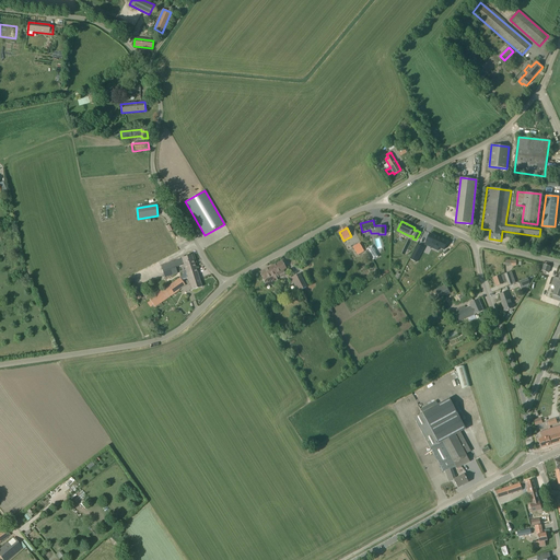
[(447,242),(430,233),(426,242),(433,245),(431,248),(438,251),(439,247),(444,249),(447,242)]
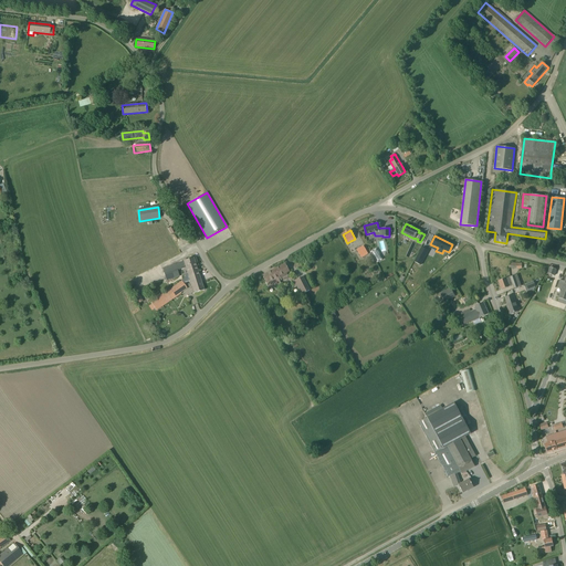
[(362,258),(368,253),(364,245),(356,250),(362,258)]
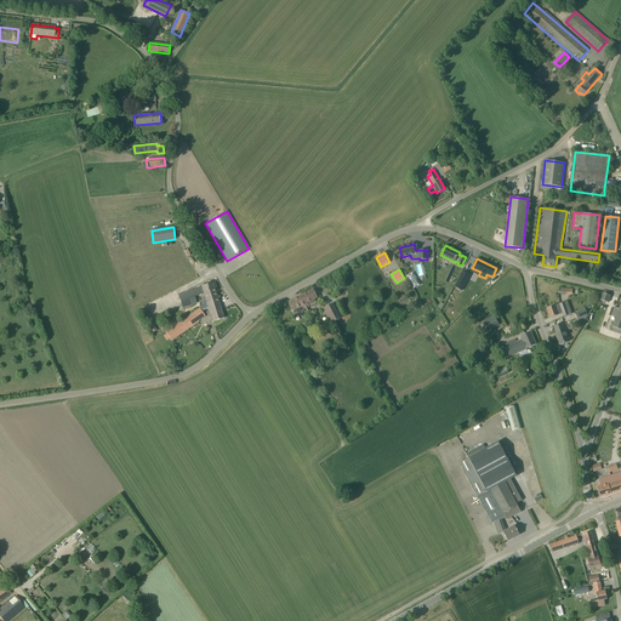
[(462,290),(471,274),(463,271),(455,286),(462,290)]
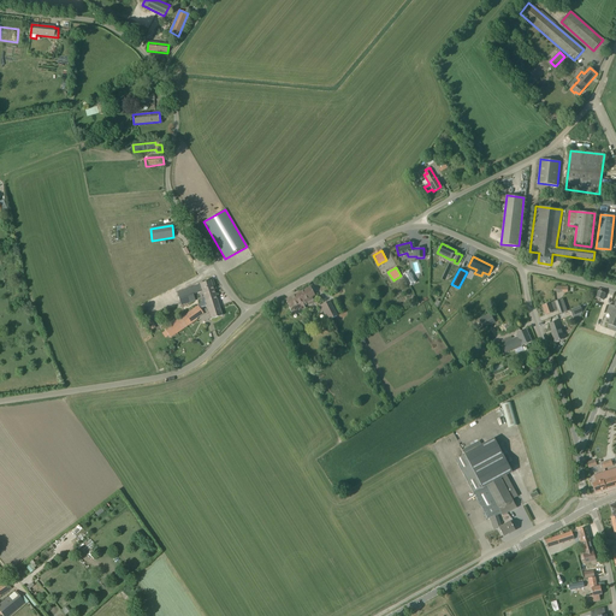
[(413,280),(408,272),(403,274),(408,283),(413,280)]
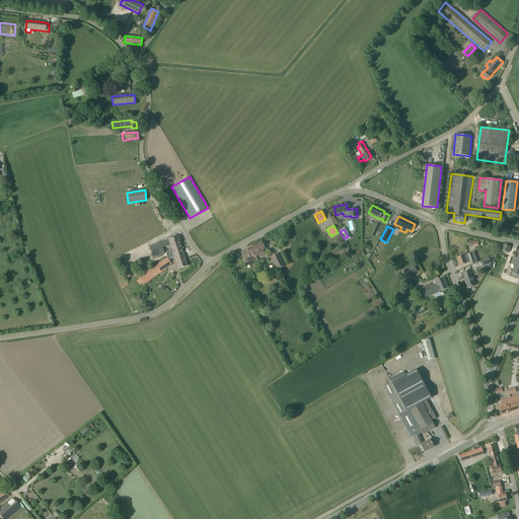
[(170,245),(172,250),(172,251),(181,248),(177,236),(168,239),(168,240),(149,246),(152,257),(164,253),(162,247),(170,245)]
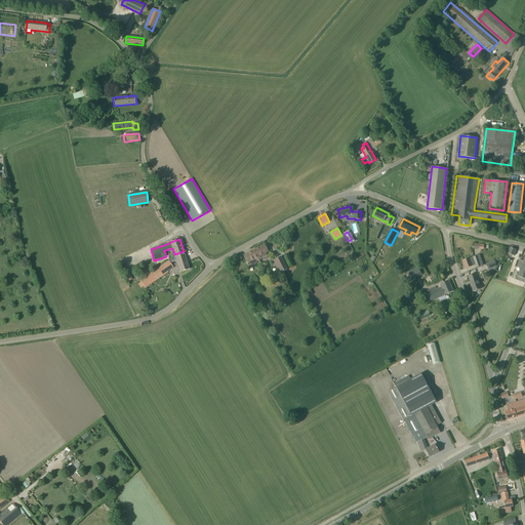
[(265,244),(243,255),(247,263),(249,265),(250,268),(260,263),(259,260),(268,256),(266,252),(269,251),(265,244)]
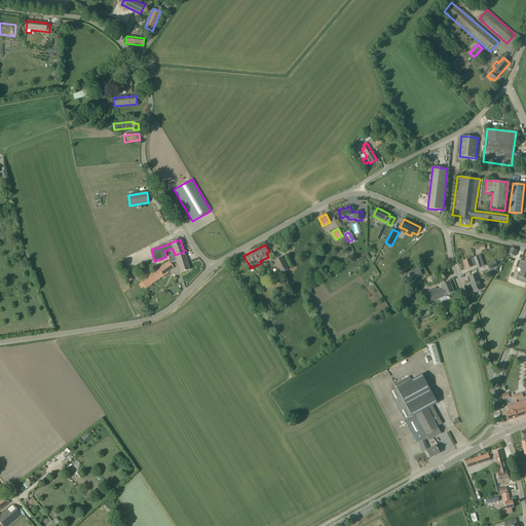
[(185,255),(184,252),(175,255),(175,254),(168,256),(171,262),(171,263),(177,261),(180,272),(189,269),(185,255)]
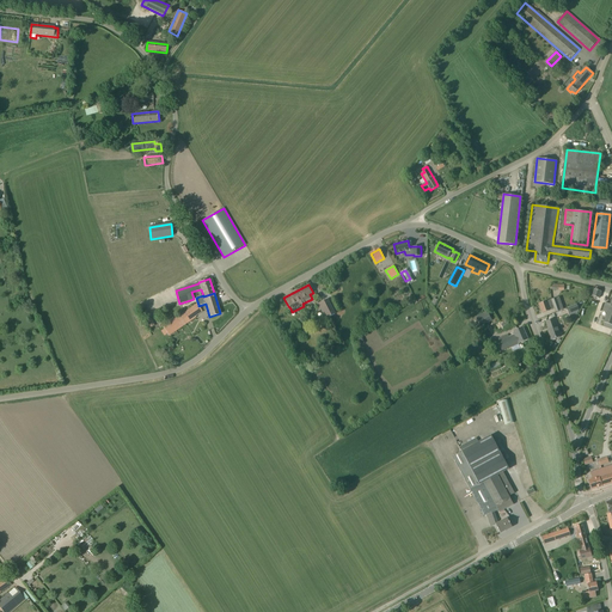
[(556,312),(563,310),(560,297),(539,304),(543,313),(555,308),(556,312)]
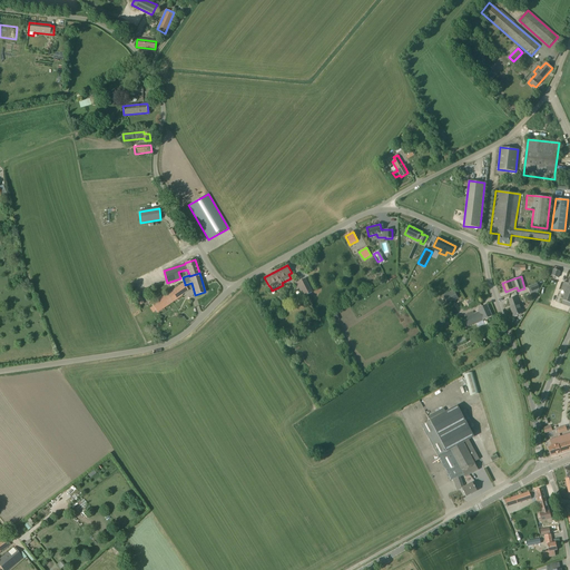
[(312,293),(307,284),(305,278),(297,283),(304,297),(312,293)]
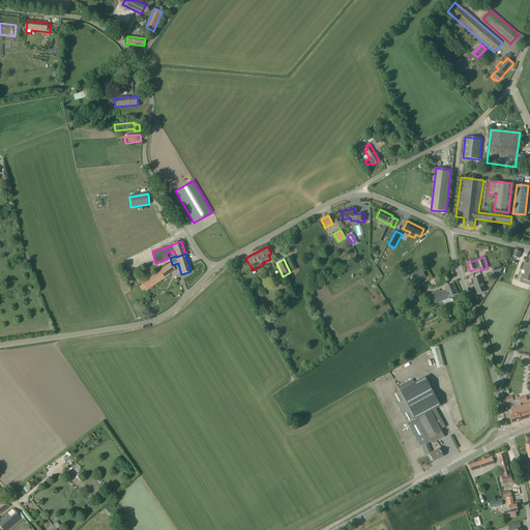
[(172,264),(170,263),(128,293),(133,299),(175,270),(172,265),(172,264)]
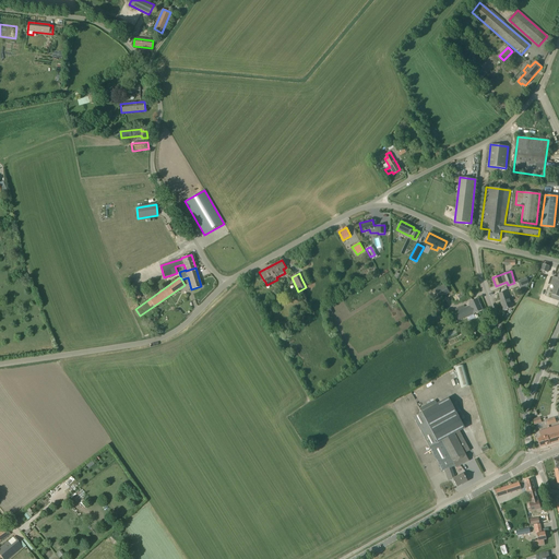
[(137,299),(141,298),(133,283),(130,285),(137,299)]
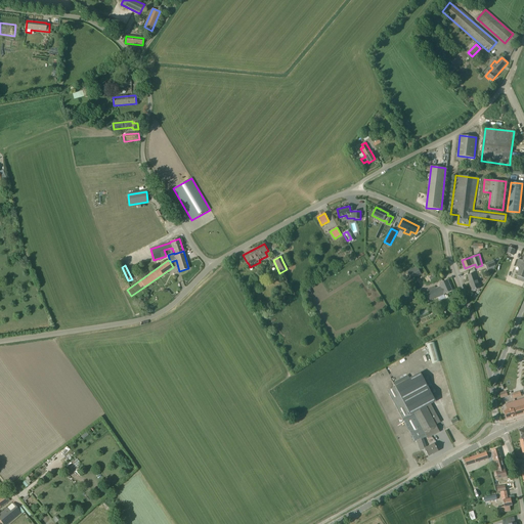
[(418,275),(421,273),(417,266),(407,272),(411,279),(415,277),(415,276),(417,275),(418,275)]
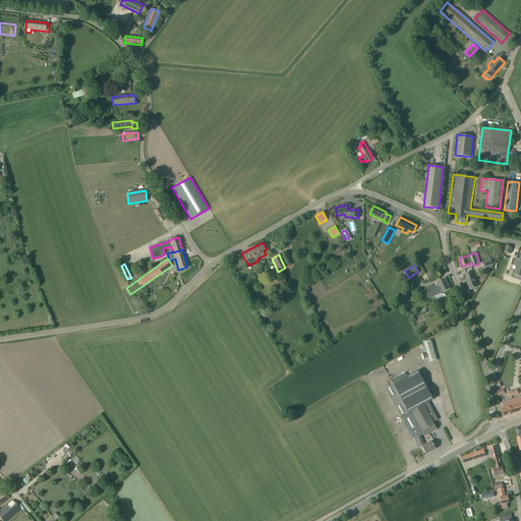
[(438,284),(432,286),(432,285),(420,290),(424,300),(442,292),(442,293),(450,289),(445,279),(437,282),(438,284)]
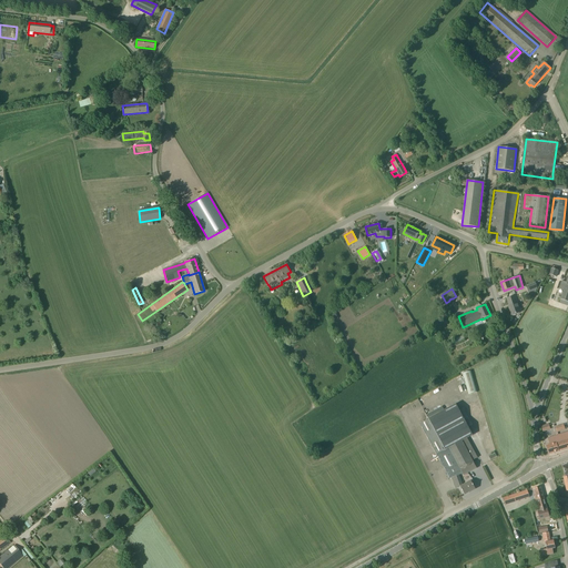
[(516,304),(509,306),(511,315),(520,312),(519,307),(517,308),(516,304)]
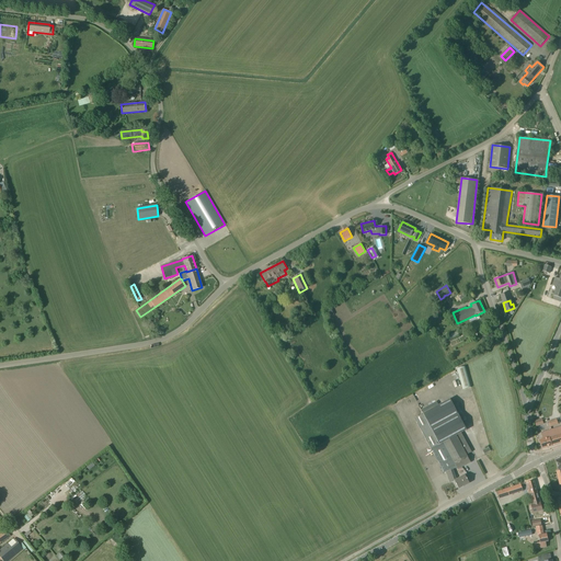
[(457,368),(462,390),(471,388),(466,366),(457,368)]
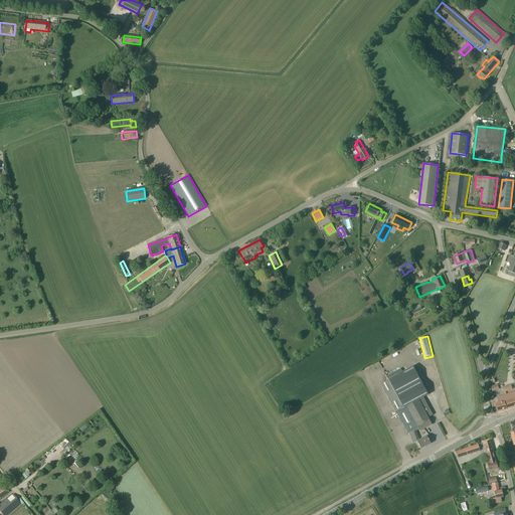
[(386,376),(387,377),(382,380),(383,382),(380,384),(407,435),(409,434),(414,432),(419,430),(420,431),(433,424),(428,417),(434,414),(423,397),(428,394),(413,366),(402,372),(401,368),(386,376)]
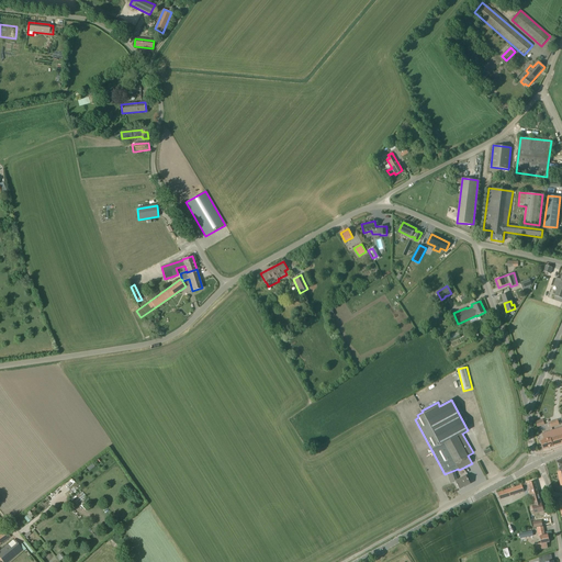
[(554,411),(551,412),(550,409),(540,412),(542,419),(555,416),(554,411)]
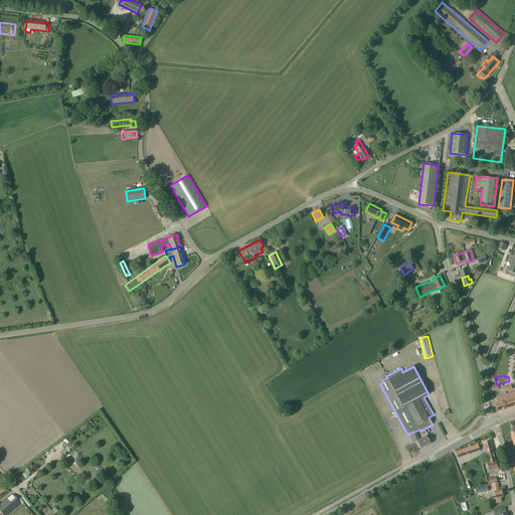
[(514,391),(497,397),(499,402),(495,403),(498,412),(514,406),(514,391)]
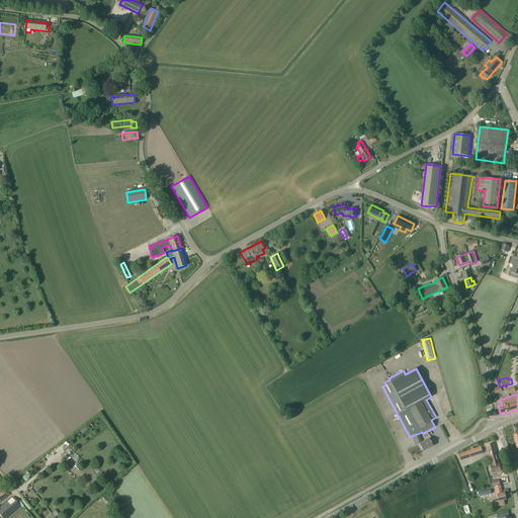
[(421,443),(417,434),(412,436),(415,445),(420,444),(424,451),(433,445),(429,438),(421,443)]
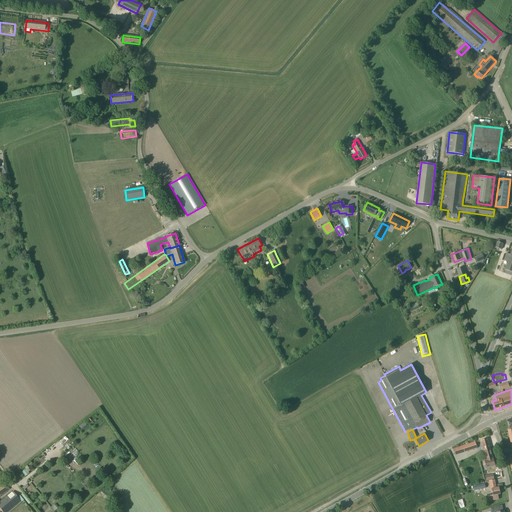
[(480,440),(485,458),(492,456),(487,438),(480,440)]
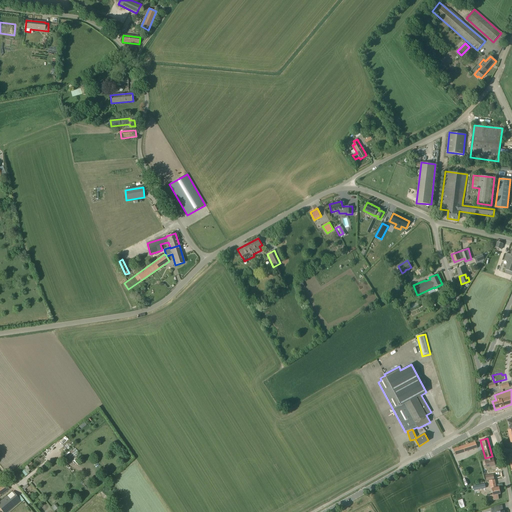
[(493,459),(492,456),(485,458),(486,461),(485,461),(486,468),(495,465),(493,459)]
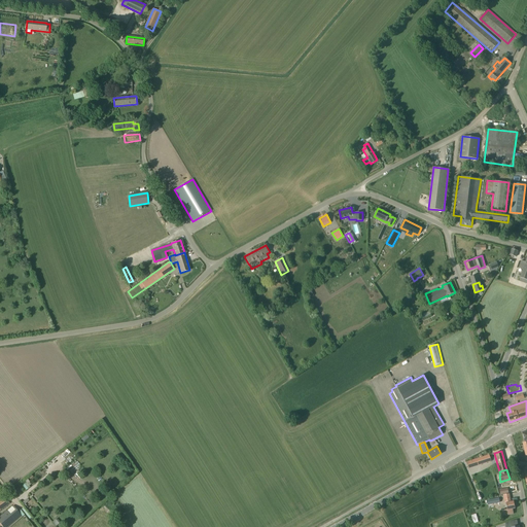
[(0,499),(0,510),(9,503),(4,496),(0,499)]
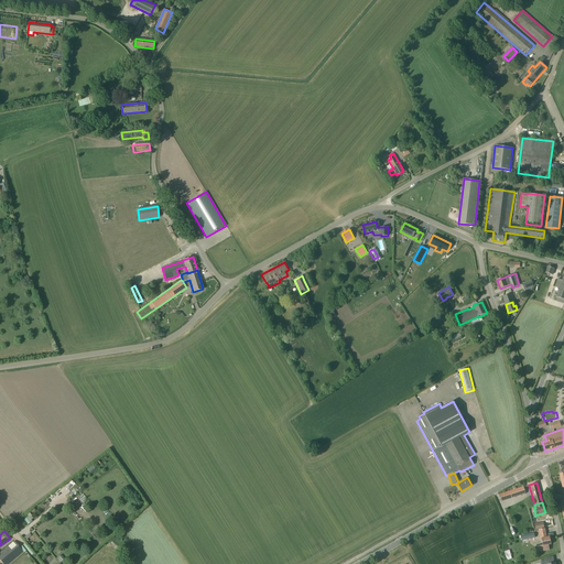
[(549,545),(551,544),(550,537),(546,537),(545,533),(541,534),(543,545),(540,546),(539,550),(541,552),(550,550),(549,545)]
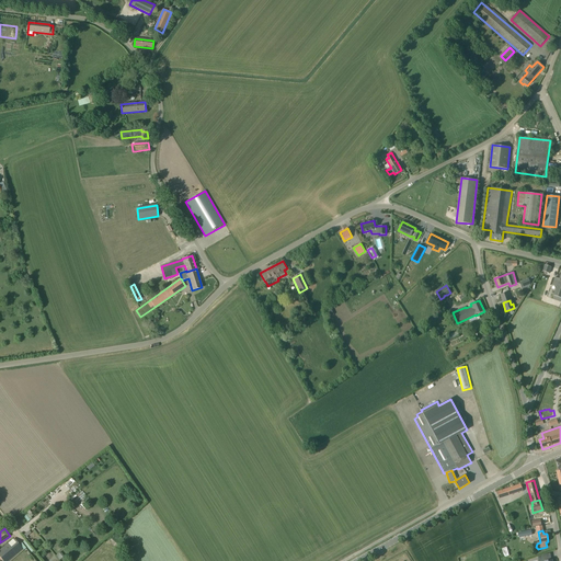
[(0,549),(0,557),(3,560),(2,560),(8,560),(23,549),(14,538),(0,549)]
